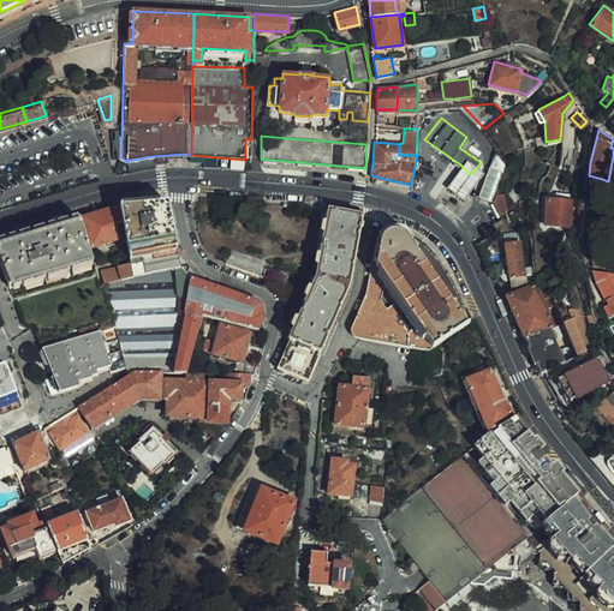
[(480,196),(494,201),(507,157),(496,144),(480,196)]
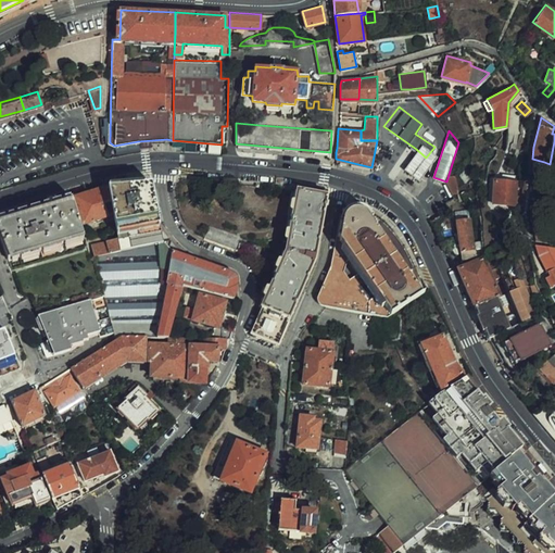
[(433,155),(430,152),(426,158),(416,149),(403,166),(417,177),(433,155)]
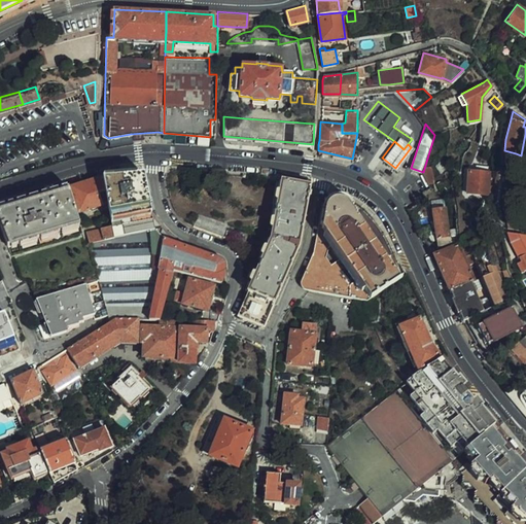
[(504,150),(503,164),(512,166),(516,153),(504,150)]
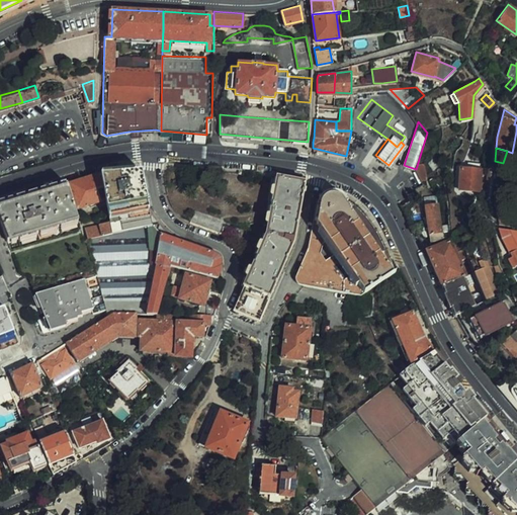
[(467,167),(465,167),(459,167),(458,189),(479,190),(480,188),(480,181),(480,175),(480,170),(480,169),(479,168),(479,163),(467,162),(467,167)]
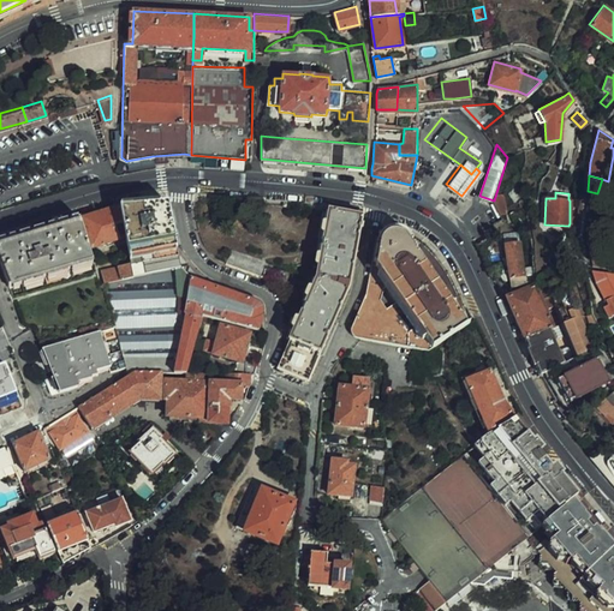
[(180,265),(168,202),(120,205),(124,222),(131,261),(135,275),(173,267),(180,265)]
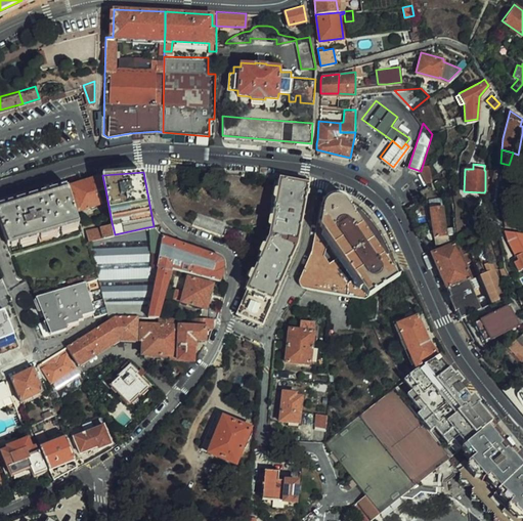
[(282,172),(281,177),(289,179),(309,183),(310,177),(282,172)]
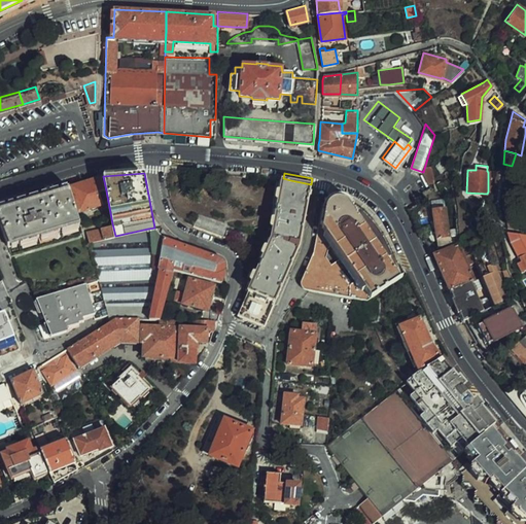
[(106,190),(103,176),(80,183),(72,185),(79,211),(102,205),(102,203),(106,202),(102,191),(106,190)]
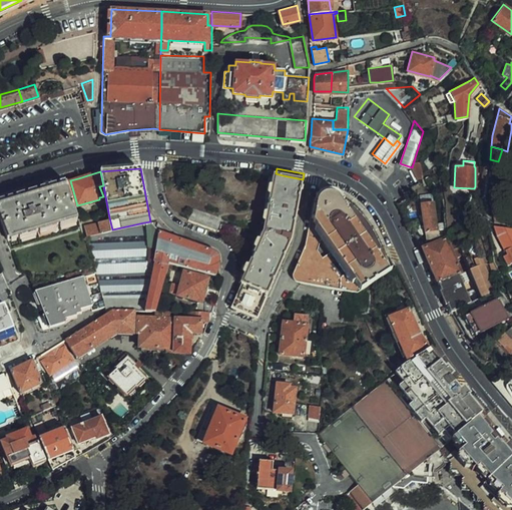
[(283,175),(276,173),(273,187),(270,201),(298,207),(303,179),(283,175)]
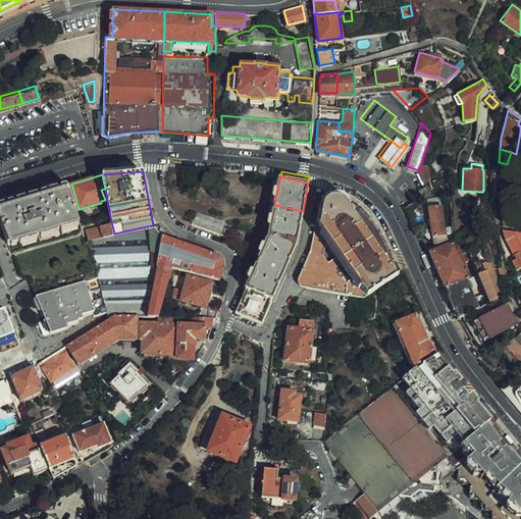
[(95,313),(106,310),(97,277),(87,243),(82,245),(66,193),(1,212),(17,267),(23,274),(30,276),(45,317),(49,330),(50,332),(68,327),(66,323),(77,319),(77,317),(82,316),(81,313),(94,309),(95,313)]
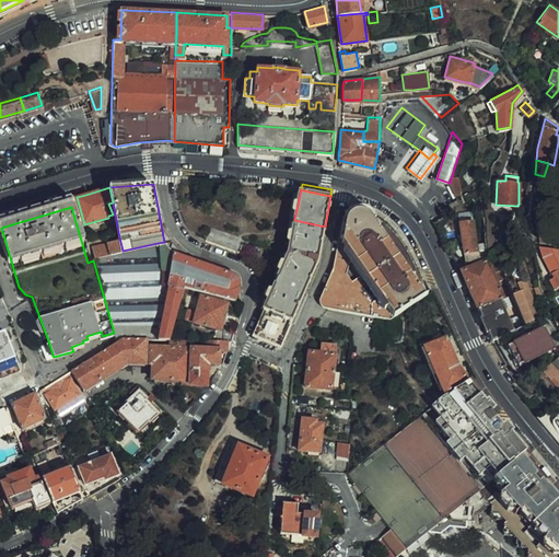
[(321,294),(327,306),(377,315),(389,317),(427,292),(404,244),(393,231),(376,217),(373,218),(368,211),(363,209),(358,209),(354,209),(349,213),(346,220),(341,220),(339,240),(334,264),(321,294)]
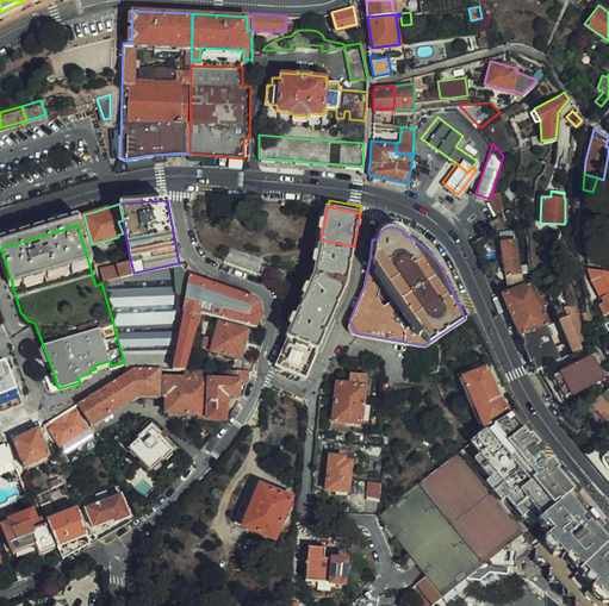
[(354,247),(321,239),(315,274),(277,364),(305,375),(347,283),(354,247)]
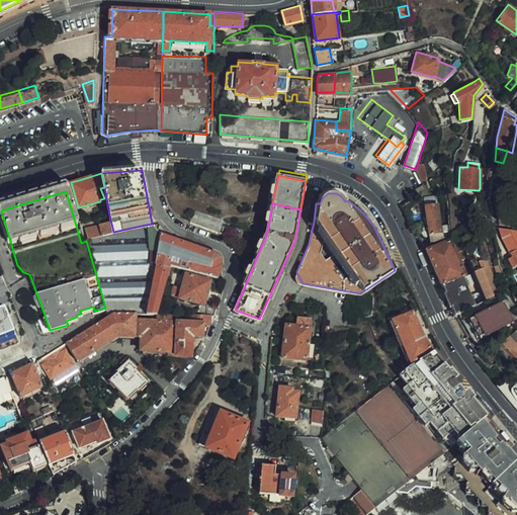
[(429,240),(450,238),(450,234),(448,225),(439,226),(436,203),(425,205),(429,240)]
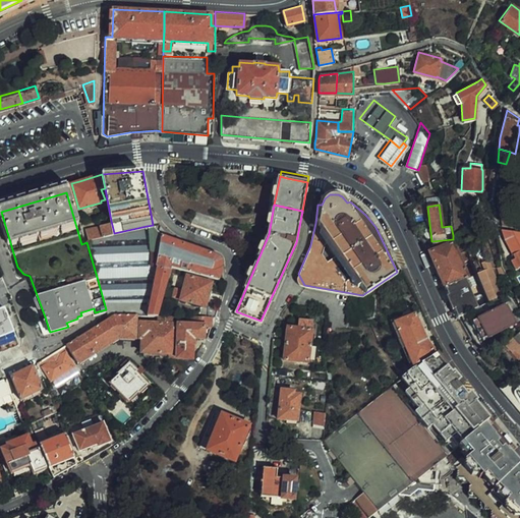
[(195,210),(191,222),(196,223),(223,233),(227,221),(195,210)]
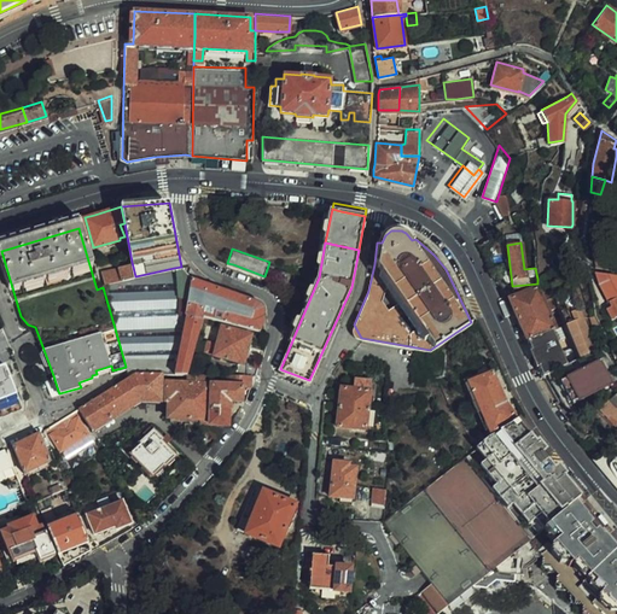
[(102,268),(103,287),(135,276),(132,262),(102,268)]
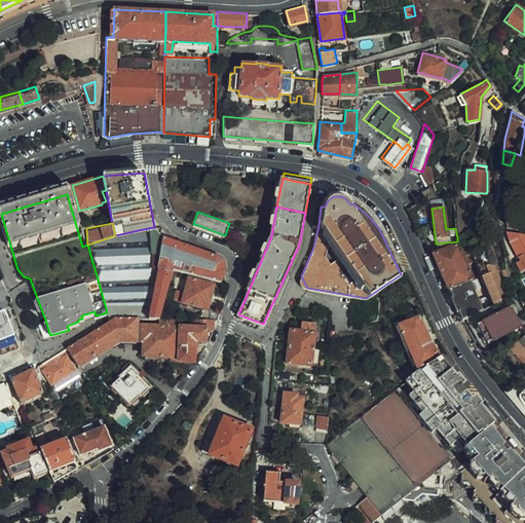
[(150,318),(159,319),(173,267),(221,282),(224,266),(225,262),(223,258),(221,255),(210,252),(187,243),(173,238),(163,235),(154,227),(148,228),(151,251),(160,254),(156,276),(150,318)]
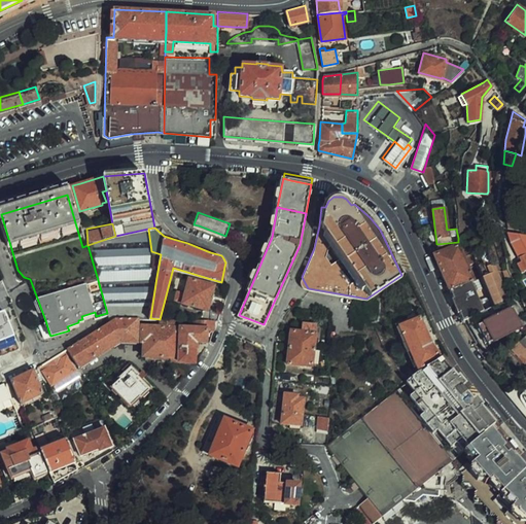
[(98,280),(156,277),(161,254),(151,251),(148,229),(115,236),(88,245),(98,280)]
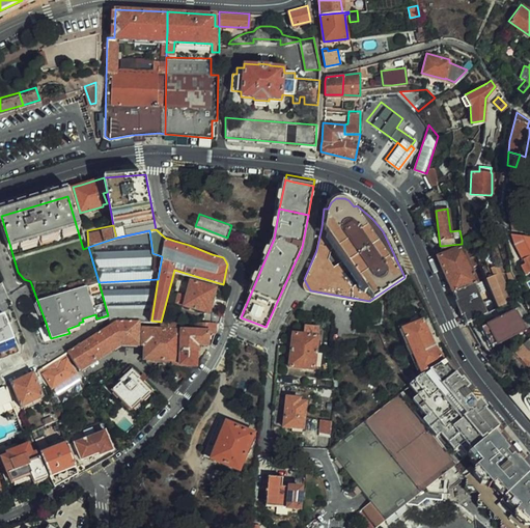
[(529,234),(511,233),(513,245),(526,266),(529,273),(529,234)]
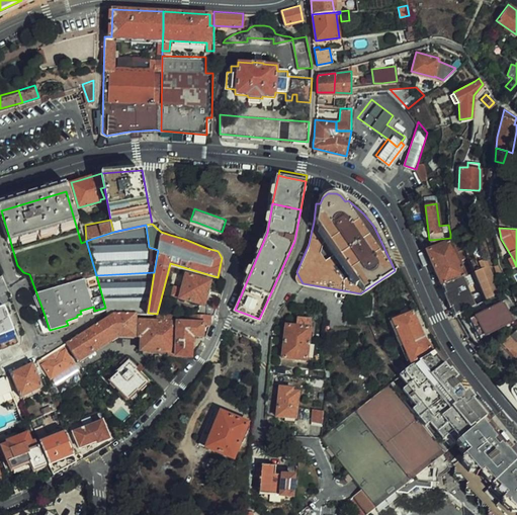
[(460,247),(453,231),(450,234),(450,238),(455,249),(460,247)]
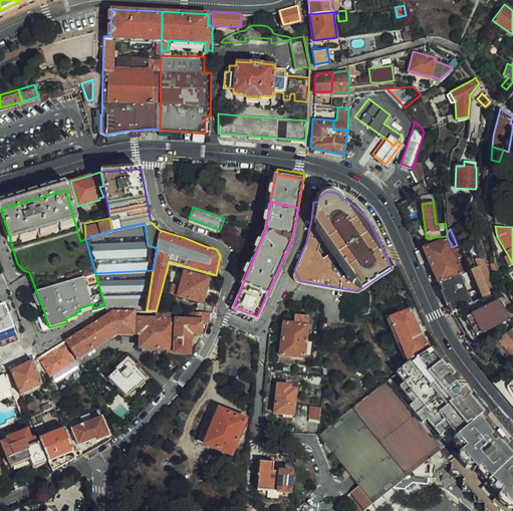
[(423,248),(439,282),(461,273),(452,252),(450,248),(445,238),(423,248)]
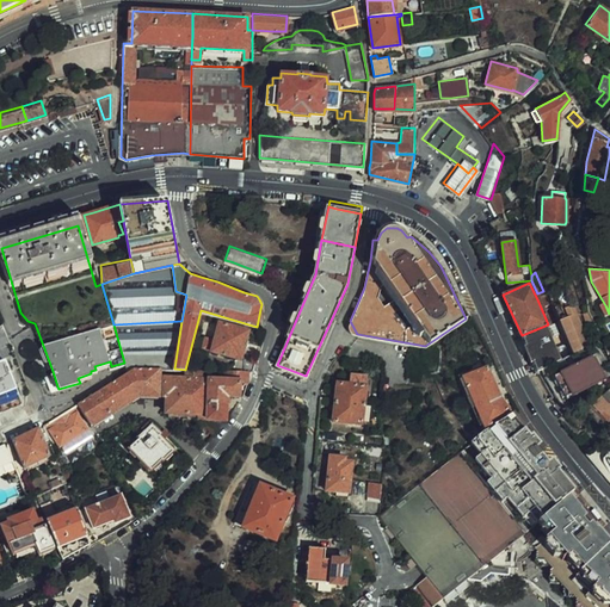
[(549,304),(546,296),(538,298),(543,307),(549,304)]
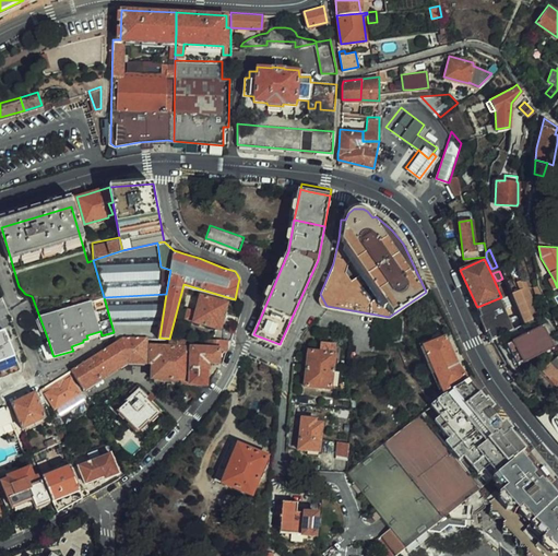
[(527,320),(542,312),(526,278),(519,281),(522,288),(515,292),(527,320)]
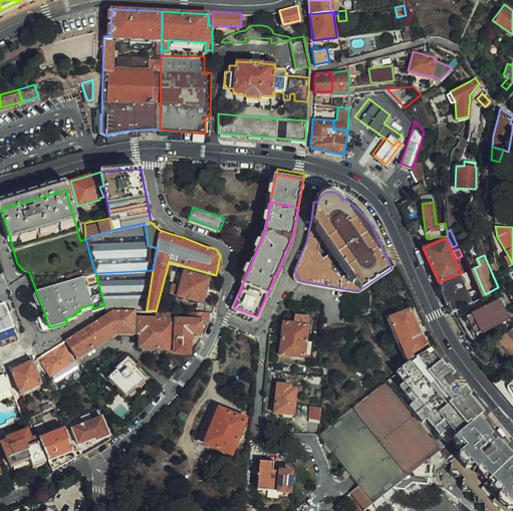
[(461,273),(439,282),(446,297),(452,312),(482,296),(469,269),(461,273)]
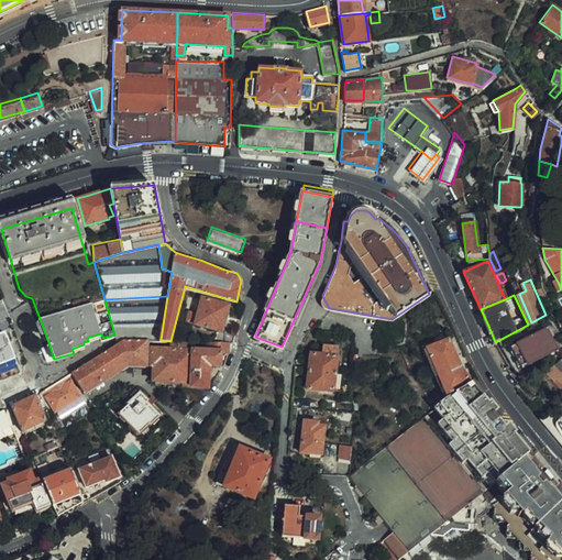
[(122,339),(149,340),(161,340),(167,296),(105,299),(114,335),(117,342),(122,339)]
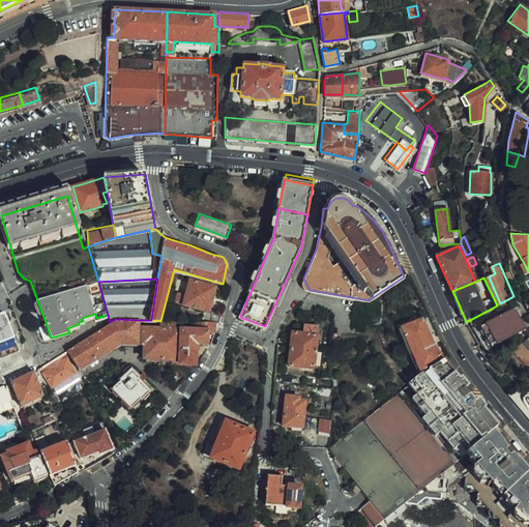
[(187,293),(184,303),(208,311),(215,286),(190,280),(187,293)]
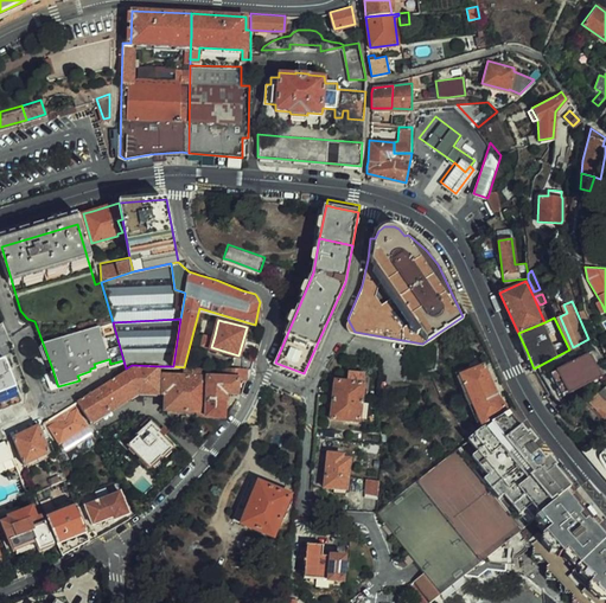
[(201,345),(211,347),(215,335),(204,332),(201,345)]
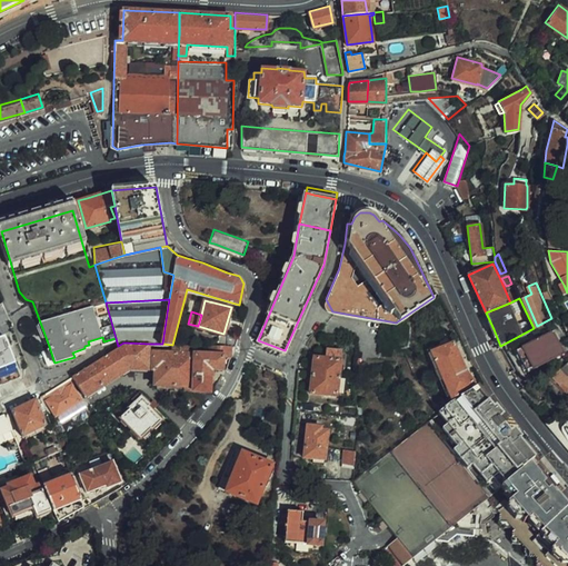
[(396,323),(384,320),(380,340),(392,341),(395,331),(396,323)]
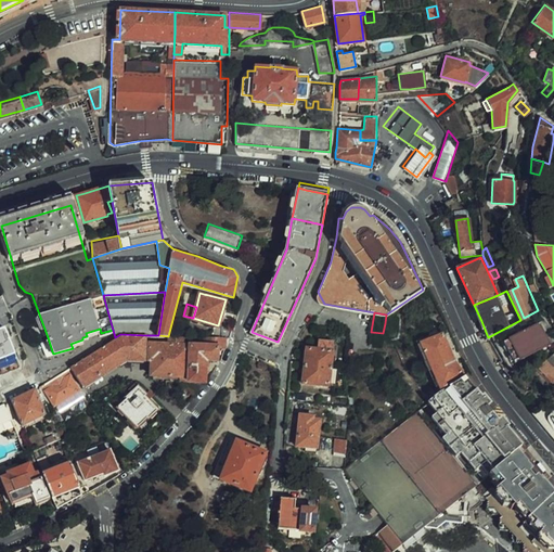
[(385,323),(395,324),(396,317),(386,315),(385,323)]
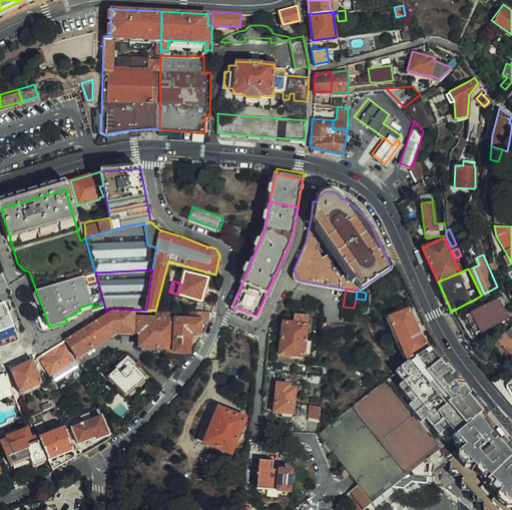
[(497,298),(464,316),(475,335),(507,317),(497,298)]
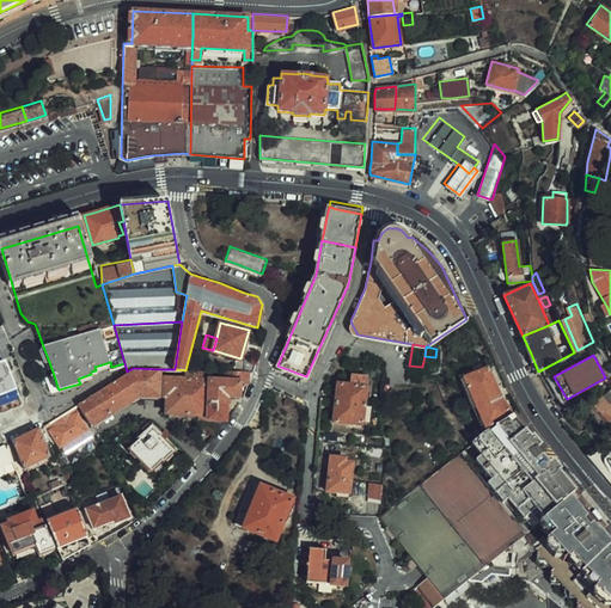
[(422,367),(434,369),(435,357),(425,356),(422,367)]
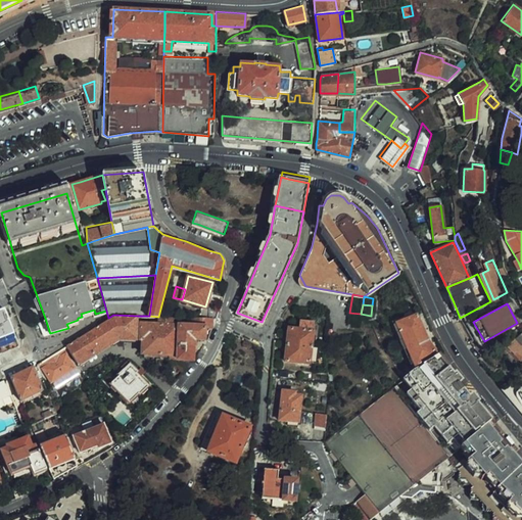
[(0,351),(18,344),(4,309),(0,310),(0,351)]
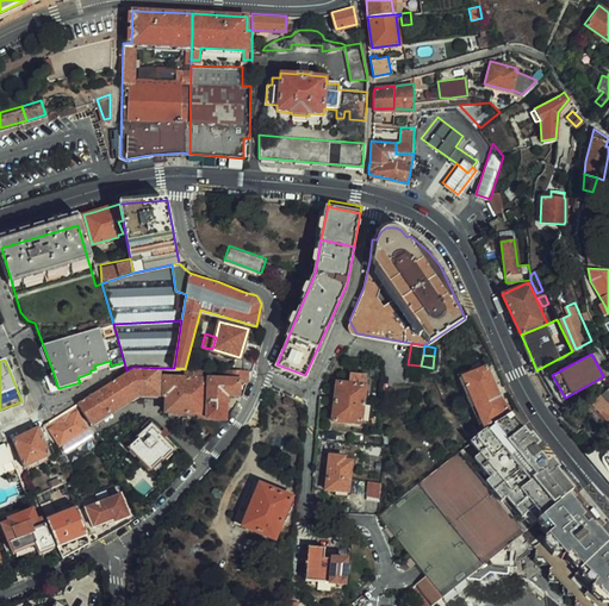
[(420,380),(421,366),(408,364),(406,378),(420,380)]
